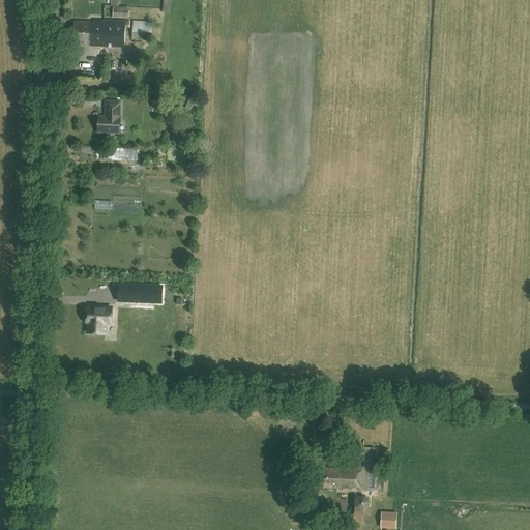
[(113,18),(128,19),(128,7),(113,6),(113,18)]
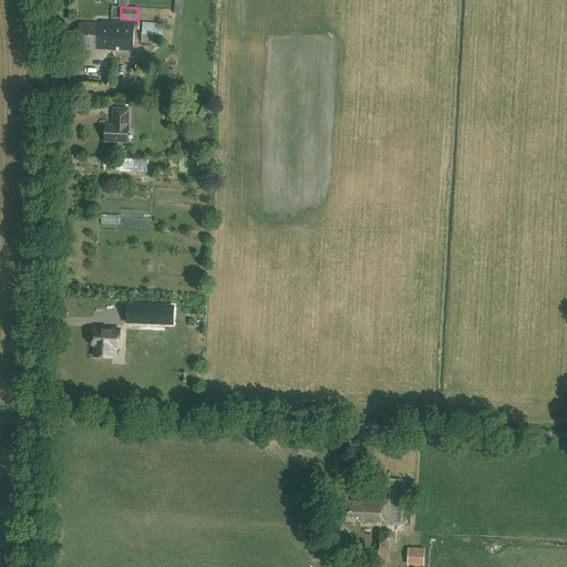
[(110,50),(112,22),(101,21),(101,24),(80,23),(79,44),(94,45),(93,49),(110,50)]
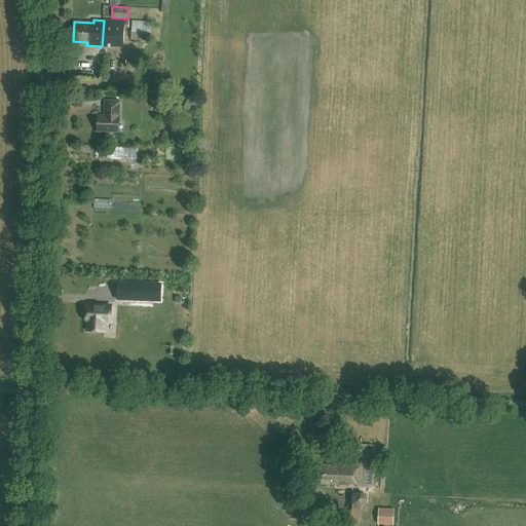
[(124,22),(104,21),(102,46),(123,47),(124,22)]
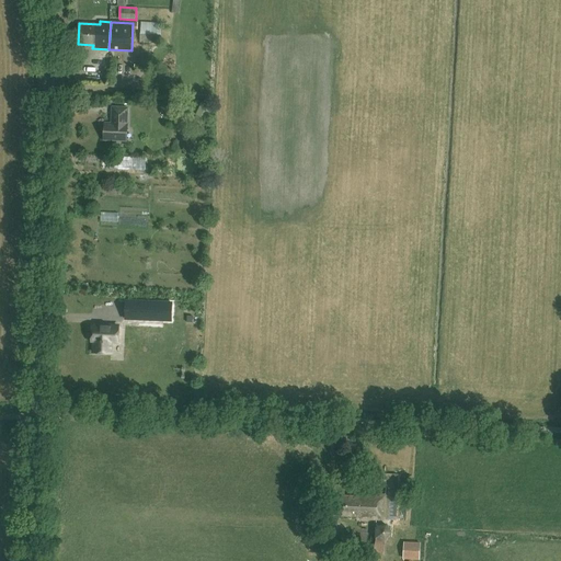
[(160,44),(161,23),(141,22),(140,43),(160,44)]
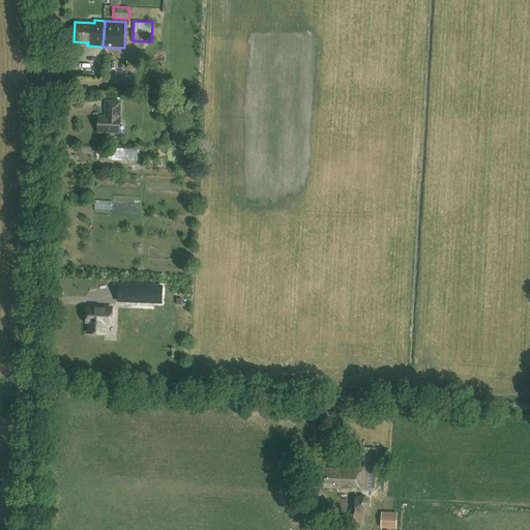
[(192,95),(185,109),(195,113),(201,100),(192,95)]
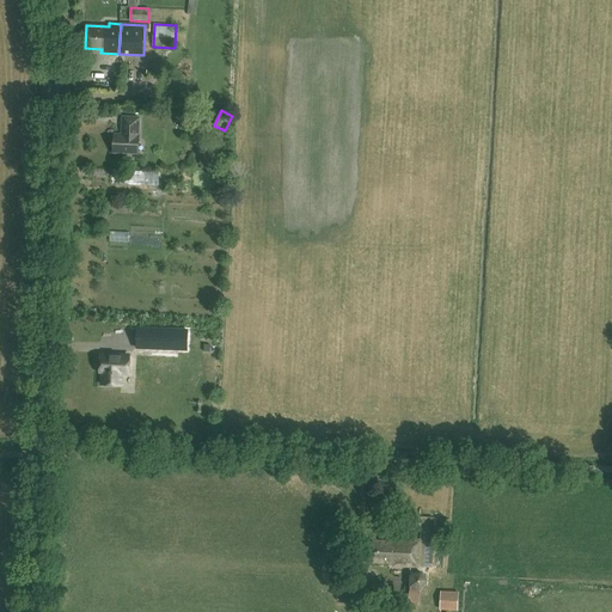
[(139,136),(139,118),(123,117),(122,135),(114,135),(114,153),(139,154),(139,136)]
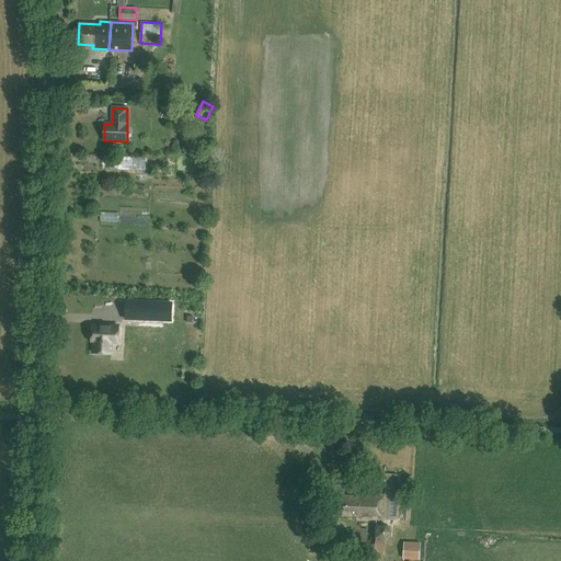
[(111,162),(104,162),(104,170),(138,169),(138,156),(111,157),(111,162)]
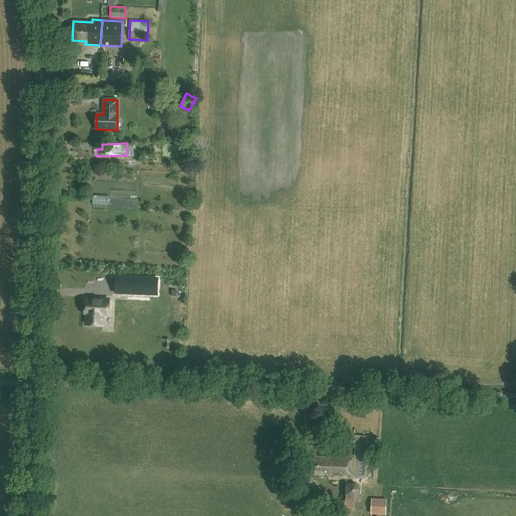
[(119,216),(120,214),(131,217),(133,210),(113,205),(111,214),(119,216)]
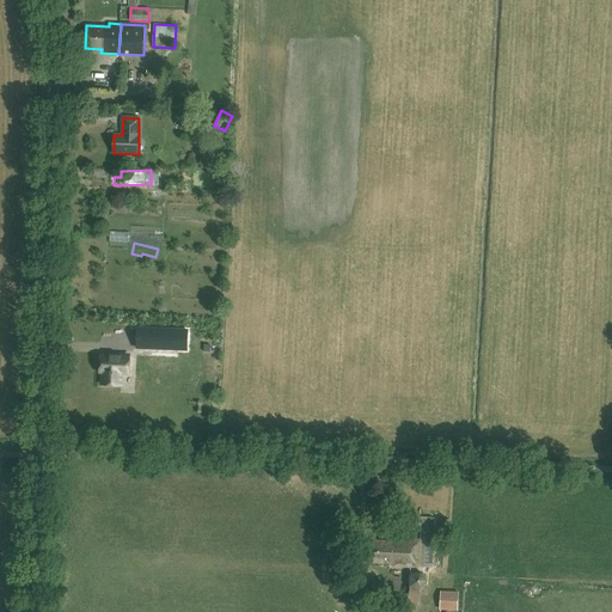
[(138,329),(136,348),(187,350),(188,331),(138,329)]
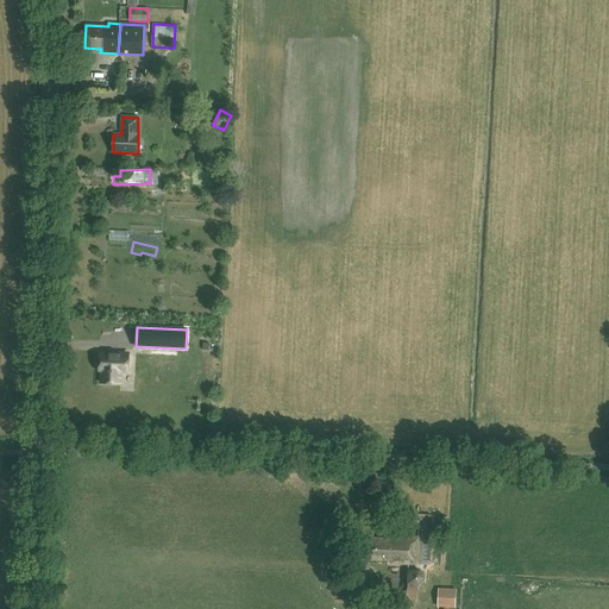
[(120,383),(121,371),(129,371),(129,355),(100,353),(100,364),(100,370),(102,370),(101,383),(120,383)]
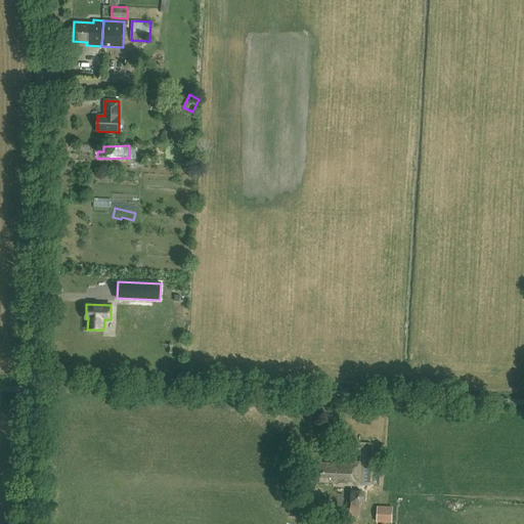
[(124,333),(123,319),(114,320),(115,325),(107,326),(108,333),(124,333)]
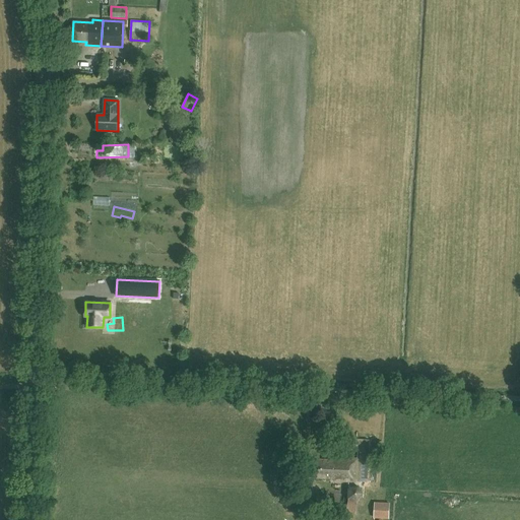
[(333,480),(367,482),(369,440),(345,439),(345,450),(356,451),(356,459),(329,458),(329,460),(316,459),(315,477),(333,478),(333,480)]
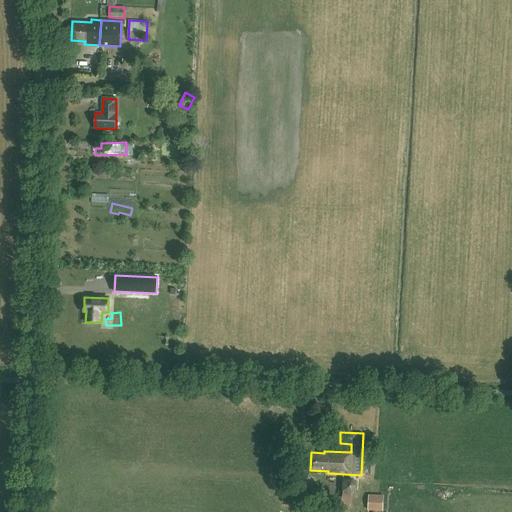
[(354,479),(345,479),(344,509),(353,510),(354,479)]
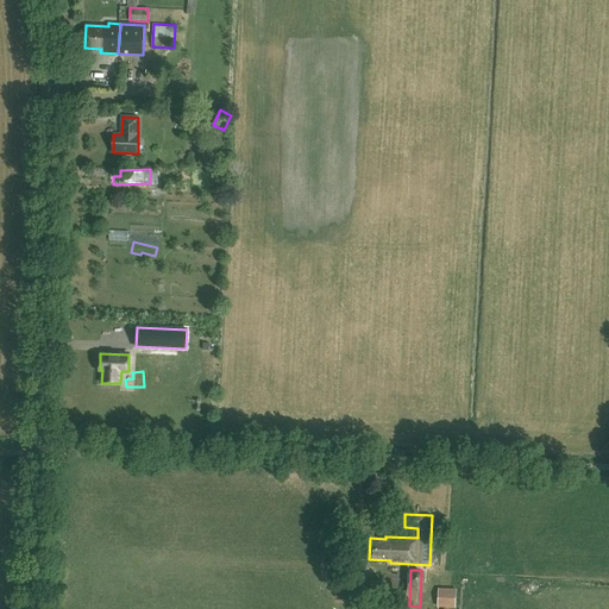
[(438,607),(454,608),(456,590),(439,589),(438,607)]
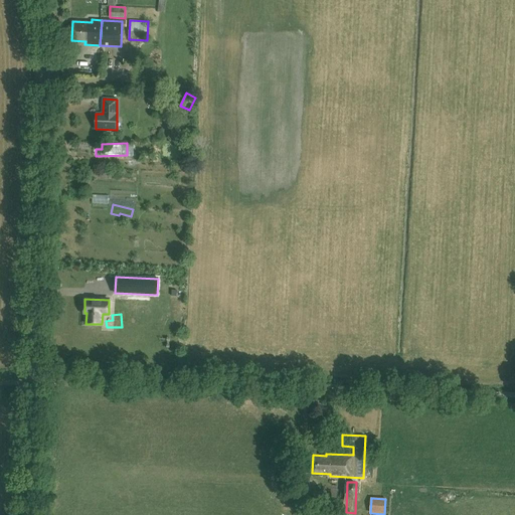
All buildings are outlined.
